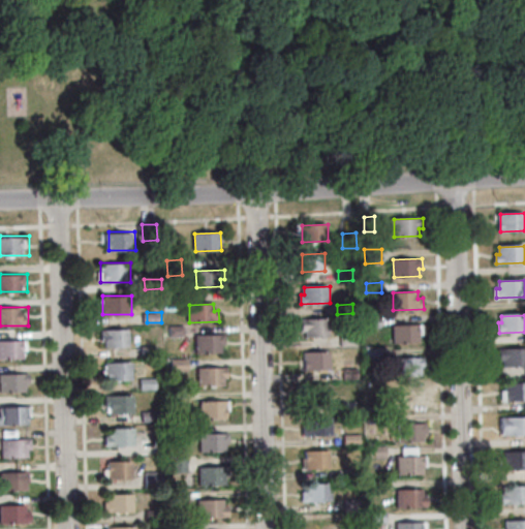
[(381,328),(368,329),(367,318),(381,317),(381,328)]
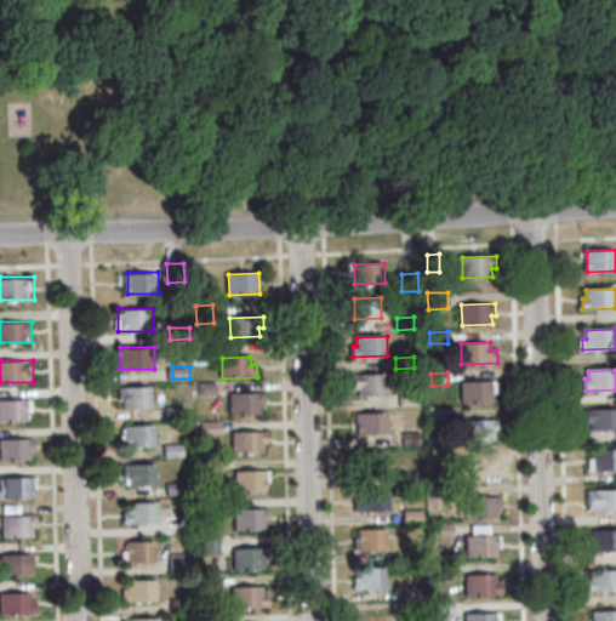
[(355,375),(388,374),(389,394),(361,396),(360,389),(357,389),(355,375)]
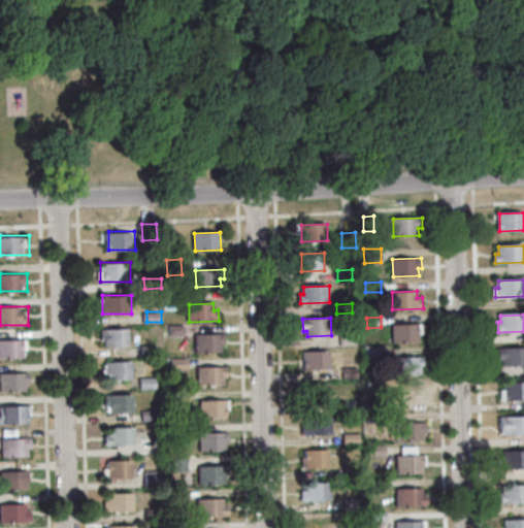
[(187,324),(172,325),(172,333),(187,333),(187,324)]
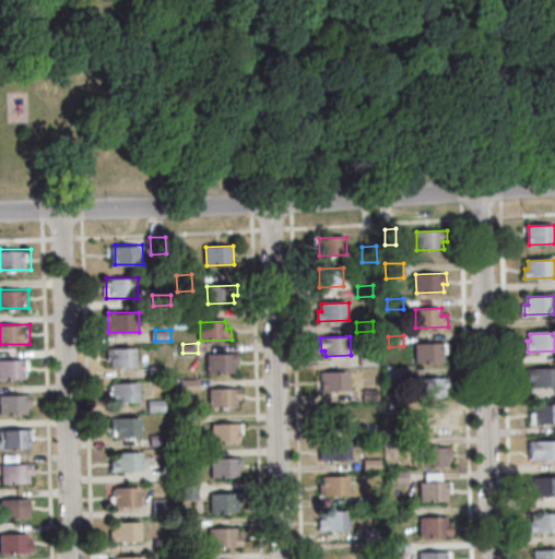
[(417,363),(417,345),(448,344),(449,354),(445,354),(445,361),(417,363)]
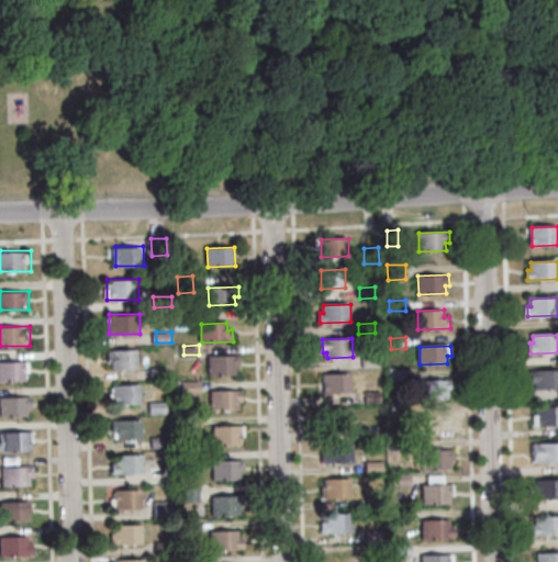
[(110,349),(110,368),(141,368),(141,349),(110,349)]
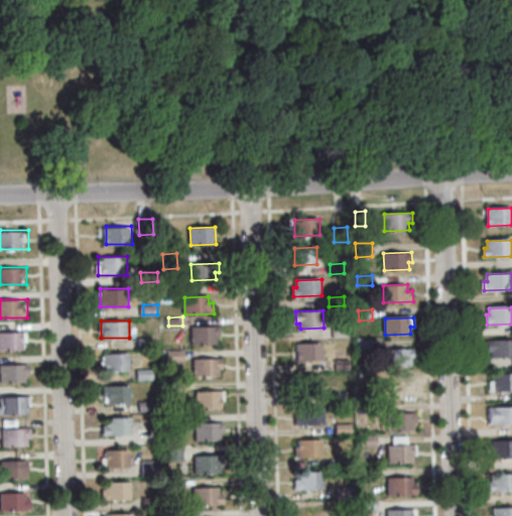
[(217,344),(193,345),(192,328),(220,327),(221,336),(217,337),(217,344)]
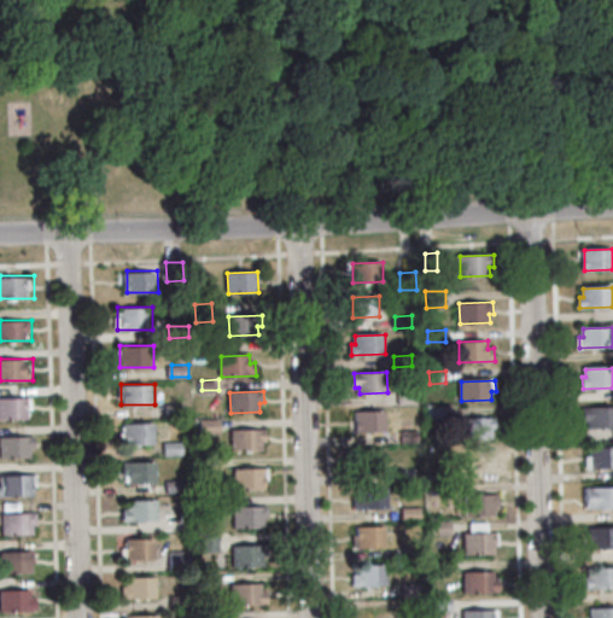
[(401,404),(400,392),(419,391),(419,404),(401,404)]
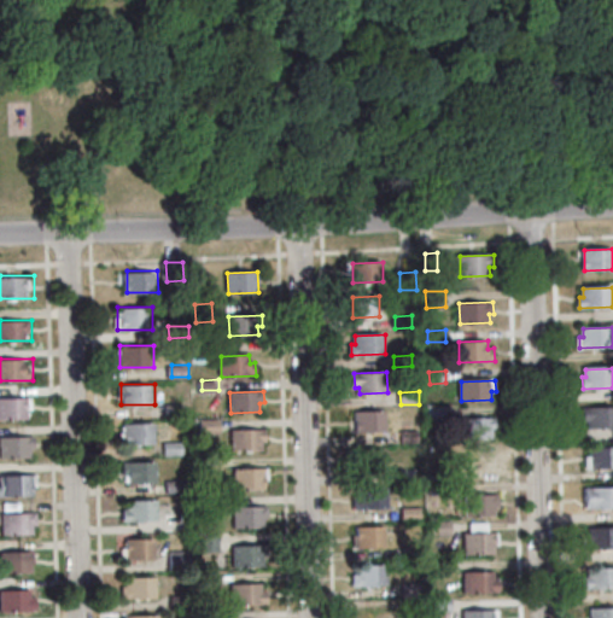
[(0,397),(0,419),(34,419),(34,397),(0,397)]
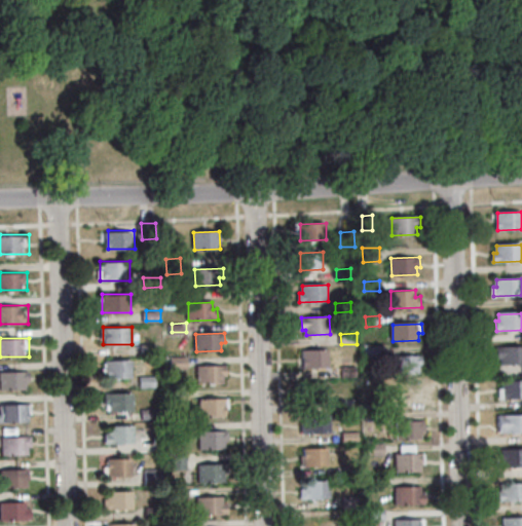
[(159,343),(144,344),(144,353),(159,352),(159,343)]
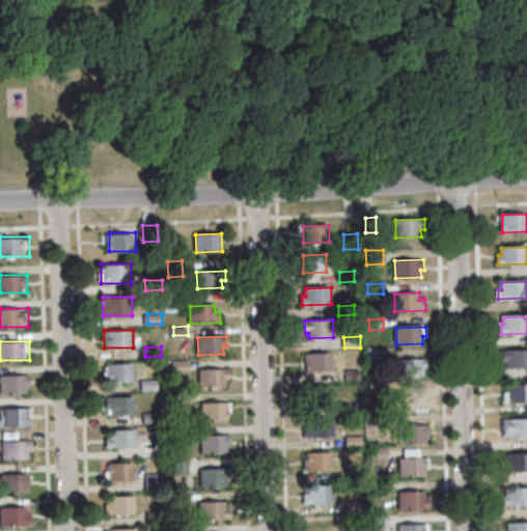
[(385,360),(370,360),(370,351),(384,350),(385,360)]
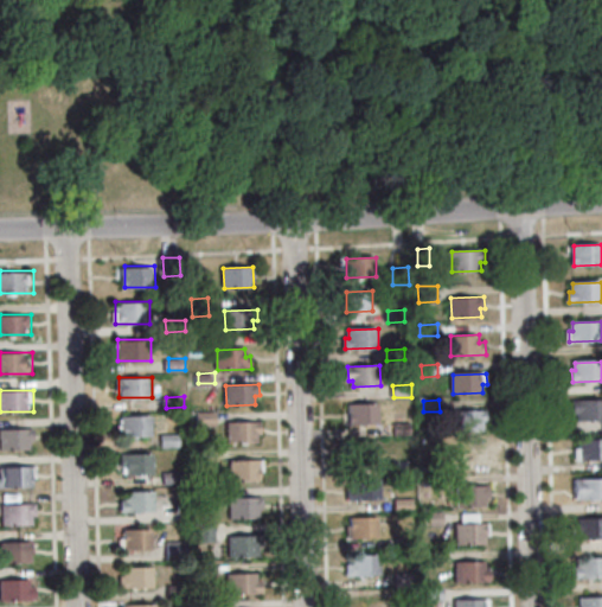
[(575,401),(601,400),(601,420),(580,421),(580,414),(575,414),(575,401)]
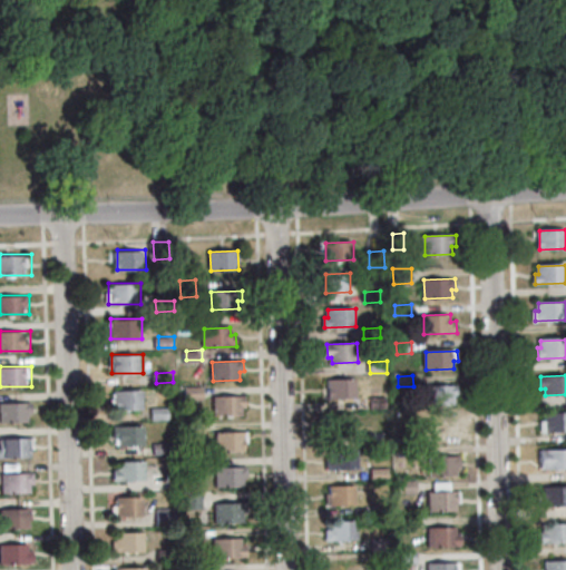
[(329,380),(357,379),(358,397),(330,399),(329,380)]
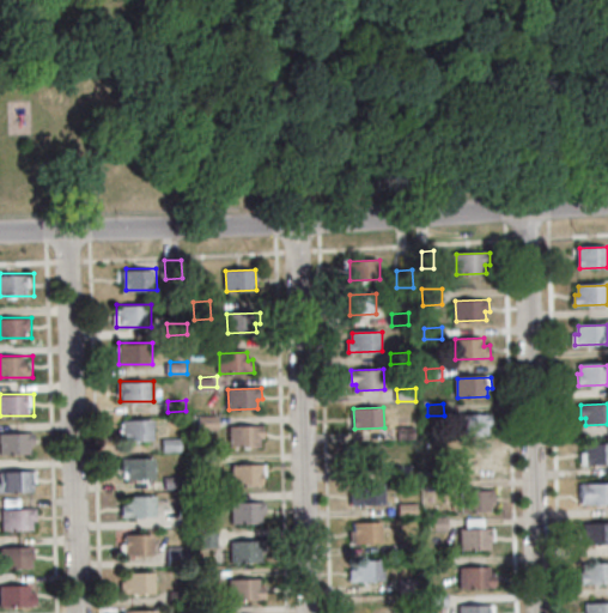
[(201,414),(202,429),(222,428),(220,414),(201,414)]
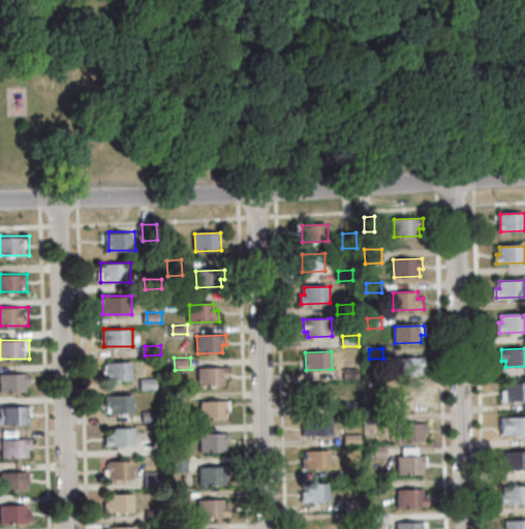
[(424,376),(398,376),(397,359),(426,358),(427,368),(423,368),(424,376)]
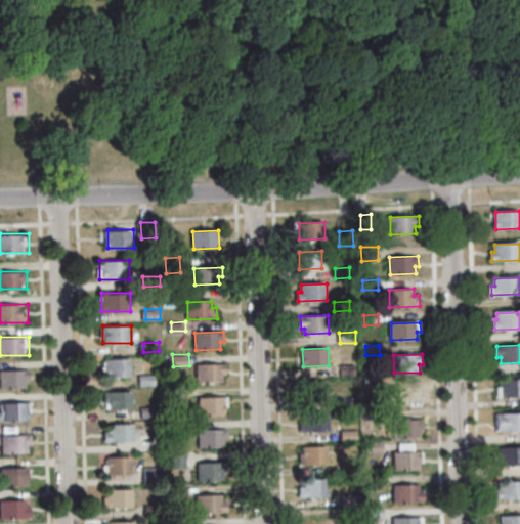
[(106,360),(132,359),(133,377),(107,378),(106,360)]
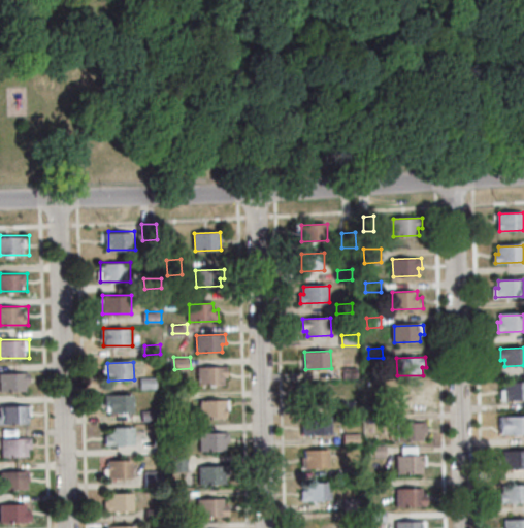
[(199,386),(198,368),(228,367),(228,377),(225,377),(225,385),(199,386)]
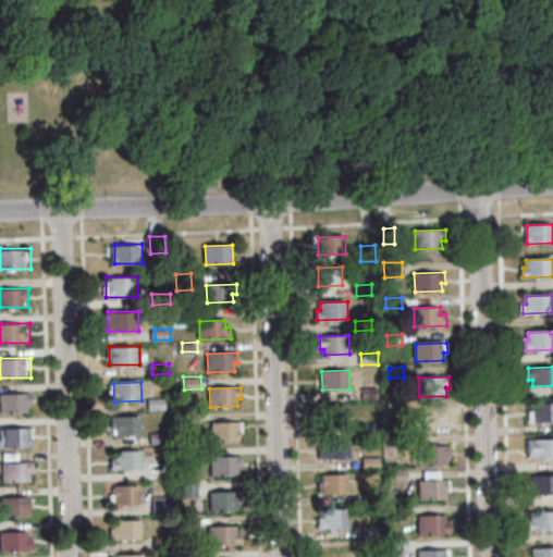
[(363,388),(378,388),(379,397),(364,398),(363,388)]
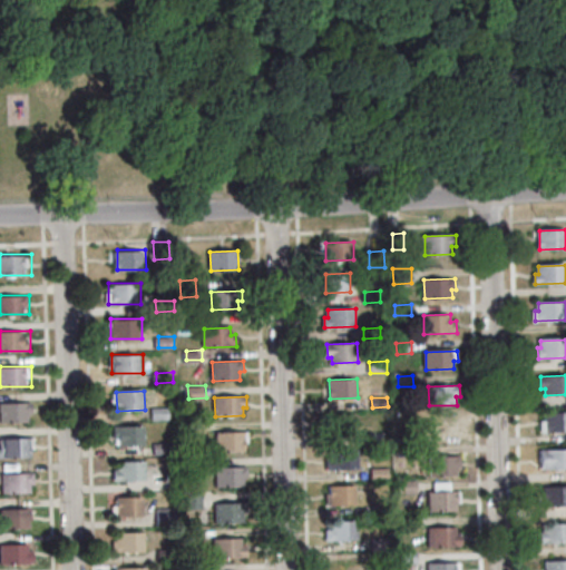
[(1,421),(35,421),(35,402),(1,402),(1,421)]
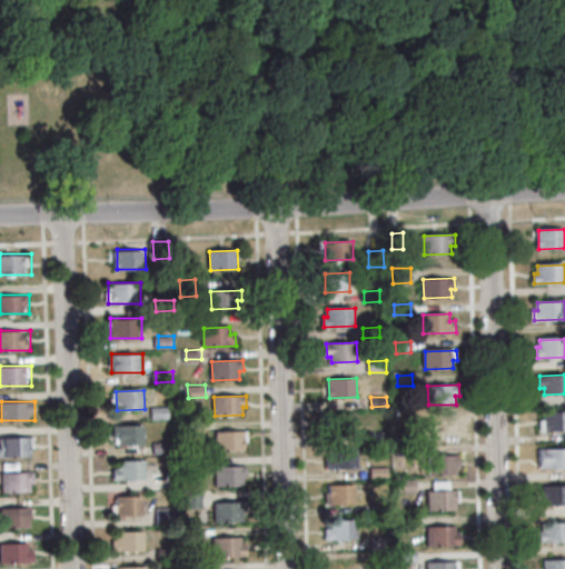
[(155,407),(155,418),(172,418),(172,406),(155,407)]
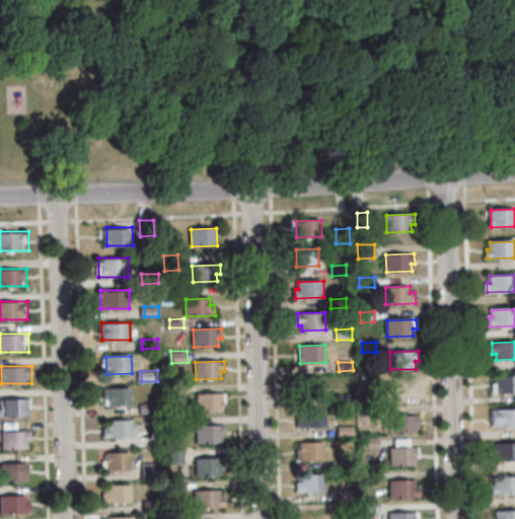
[(494,384),(497,384),(497,377),(514,376),(514,392),(494,394),(494,384)]
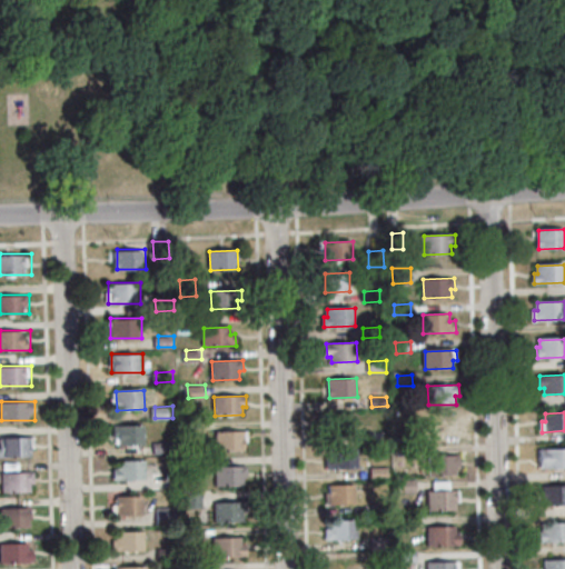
[(357,415),(358,431),(328,432),(328,416),(357,415)]
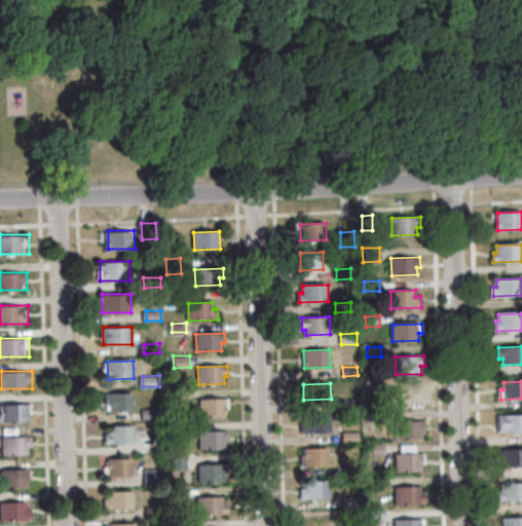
[(191,388),(178,389),(178,400),(191,399),(191,388)]
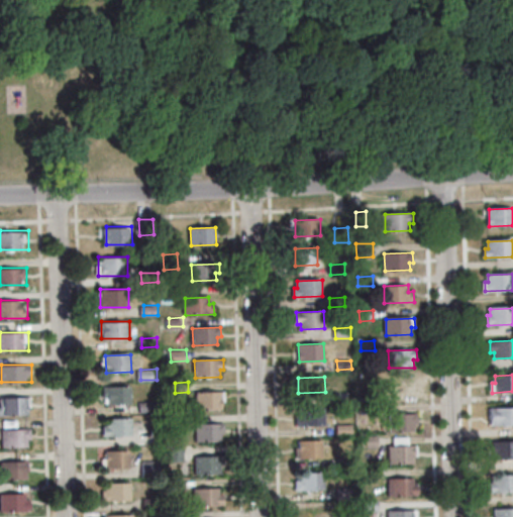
[(104,388),(131,387),(131,404),(109,404),(109,399),(105,399),(104,388)]
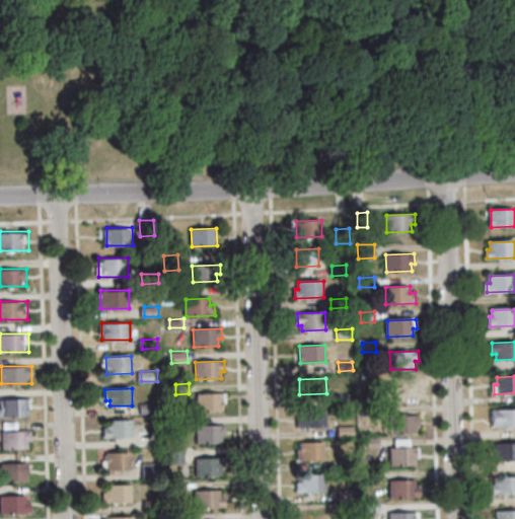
[(222,411),(198,412),(198,394),(226,393),(226,403),(222,403),(222,411)]
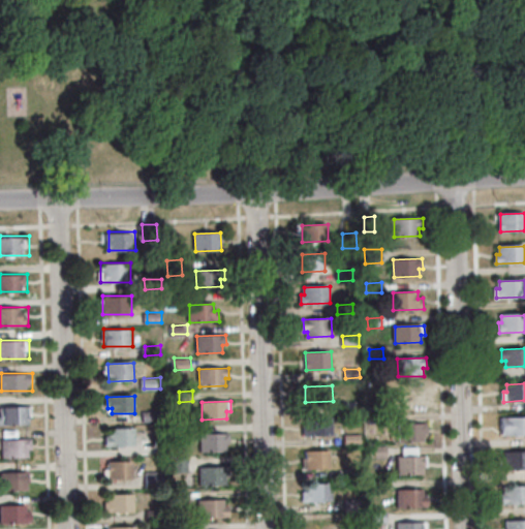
[(346,413),(346,402),(360,402),(361,412),(346,413)]
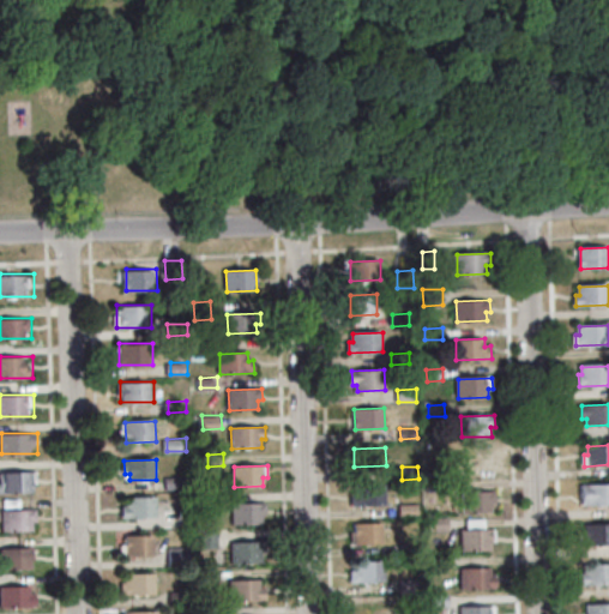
[(0,493),(41,493),(41,471),(1,471),(1,481),(0,481),(0,493)]
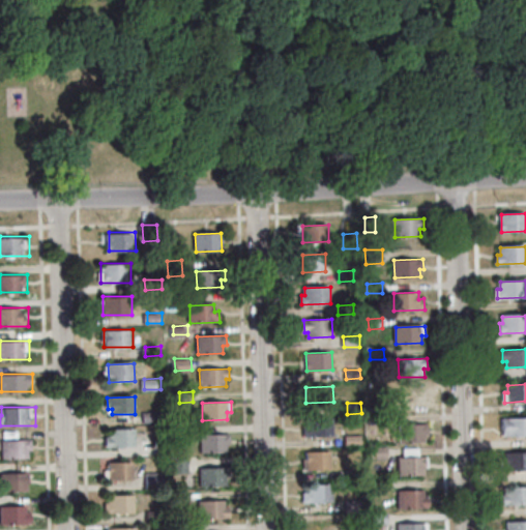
[(159,411),(146,412),(147,421),(161,420),(159,411)]
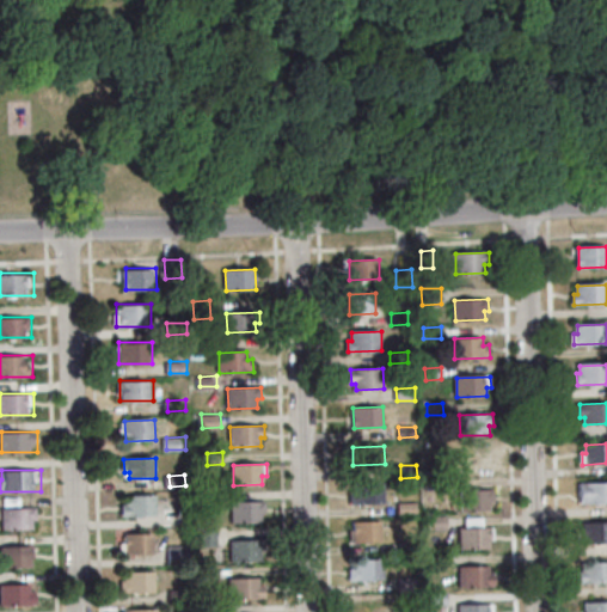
[(351,493),(356,493),(355,484),(386,483),(386,503),(353,505),(351,493)]
